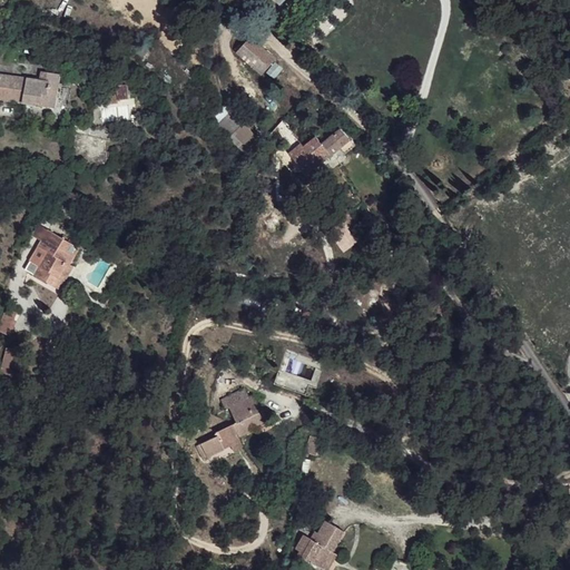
[(276,59),(252,37),(238,51),(263,75),(276,59)]
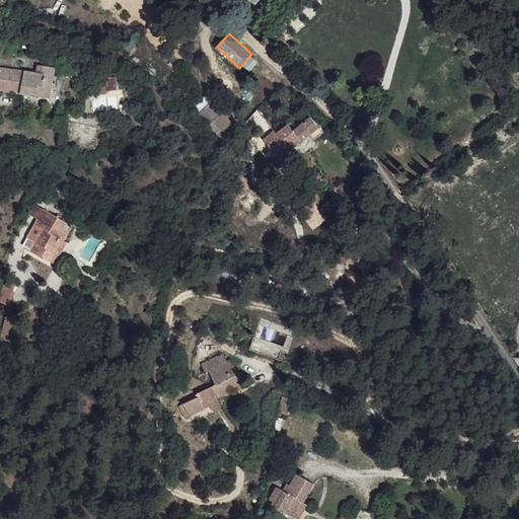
[(36,72),(0,65),(0,87),(49,96),(53,66),(39,64),(36,72)]
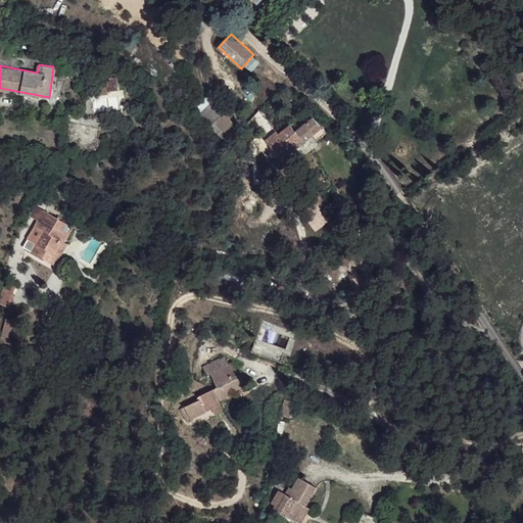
[(93,94),(117,92),(116,78),(92,80),(93,94)]
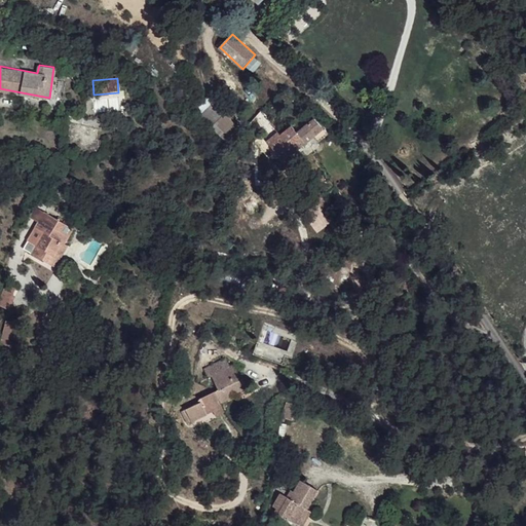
[(200,116),(228,141),(240,127),(212,103),(200,116)]
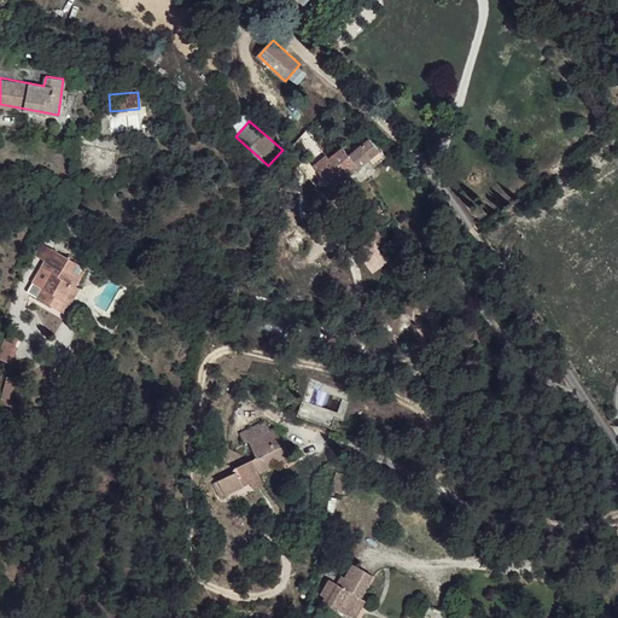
[(379,147),(368,136),(347,153),(338,145),(325,157),(324,155),(314,163),(333,187),(368,159),(379,147)]
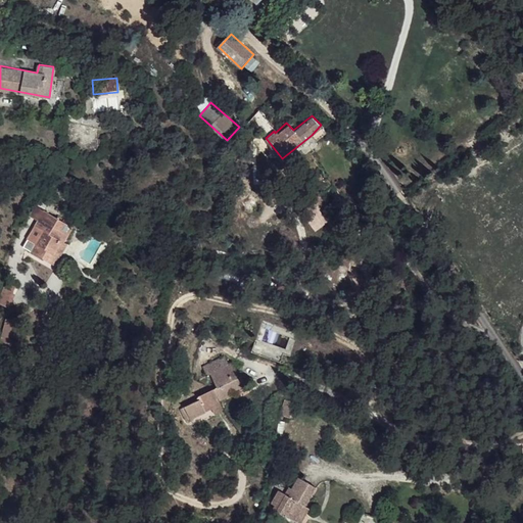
[(325,132),(321,125),(312,135),(315,140),(325,132)]
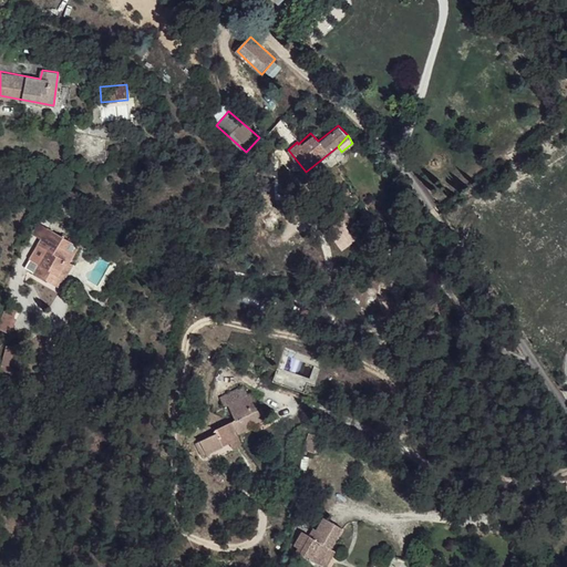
[(288,154),(282,157),(289,168),(295,165),(288,154)]
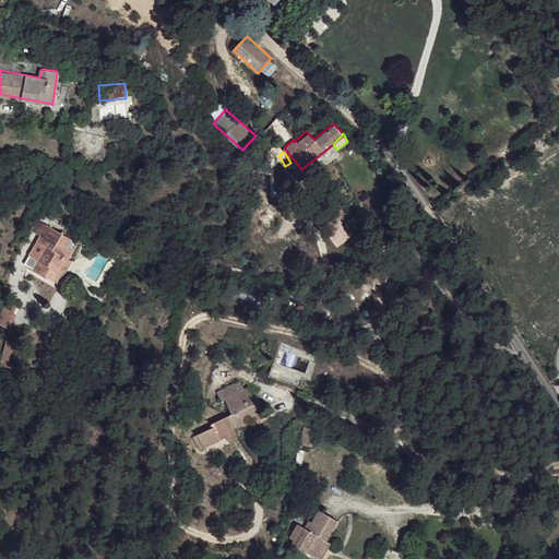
[(75,241),(46,224),(37,241),(45,247),(34,269),(45,276),(50,268),(56,270),(64,257),(68,259),(75,241)]
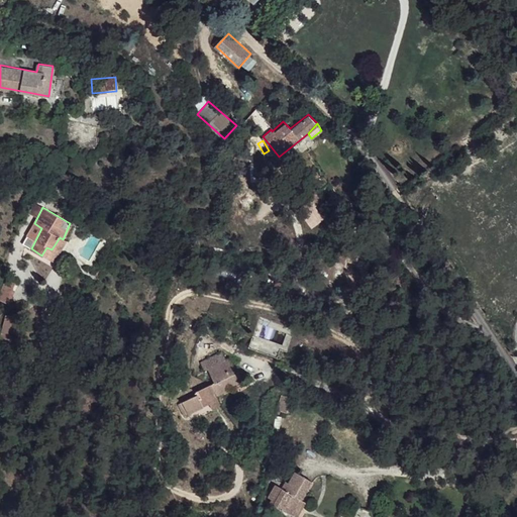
[(63,239),(60,237),(52,249),(46,247),(41,255),(54,262),(65,240),(63,239)]
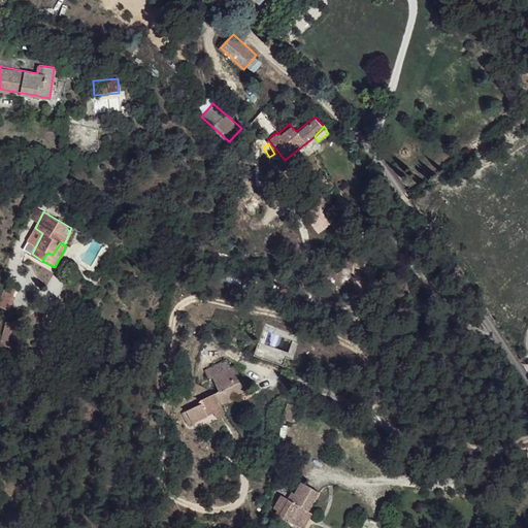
[(6,287),(0,300),(0,307),(8,311),(18,291),(6,287)]
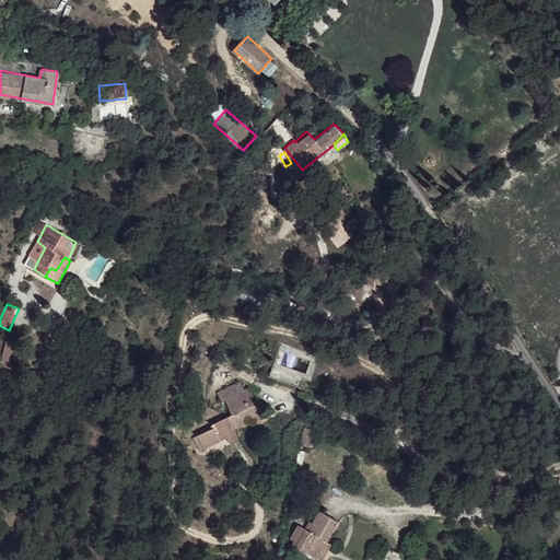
[(8,342),(2,370),(15,376),(18,365),(12,364),(15,345),(8,342)]
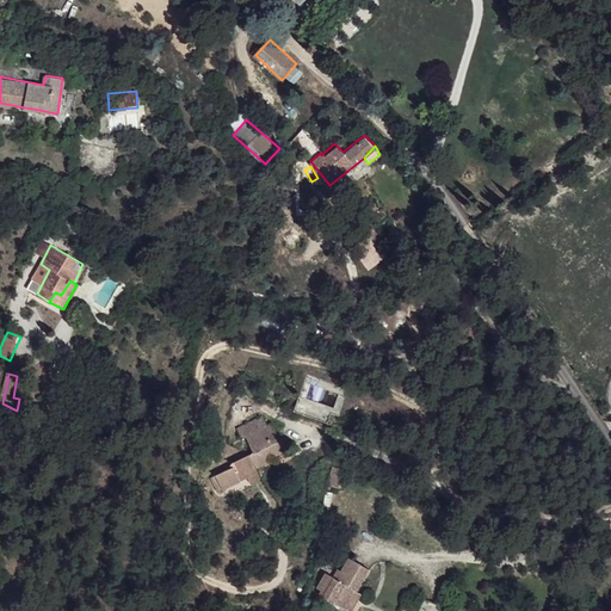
[(266,413),(239,425),(241,437),(247,434),(254,450),(233,461),(240,476),(259,469),(259,464),(291,449),(287,437),(282,437),(275,420),(271,421),(266,413)]
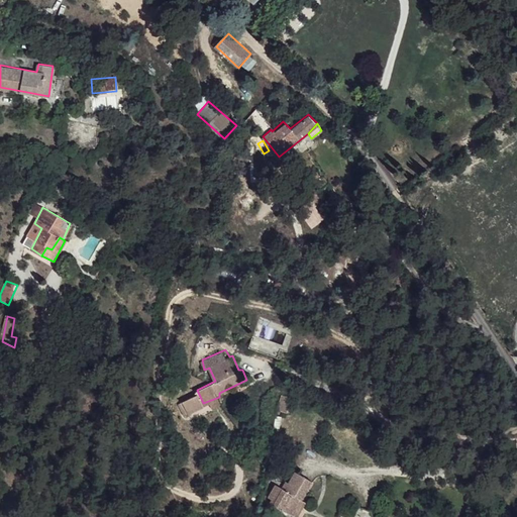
[(308,477),(291,470),(282,490),(272,486),(266,497),(271,501),(271,505),(291,514),(299,499),(308,477)]
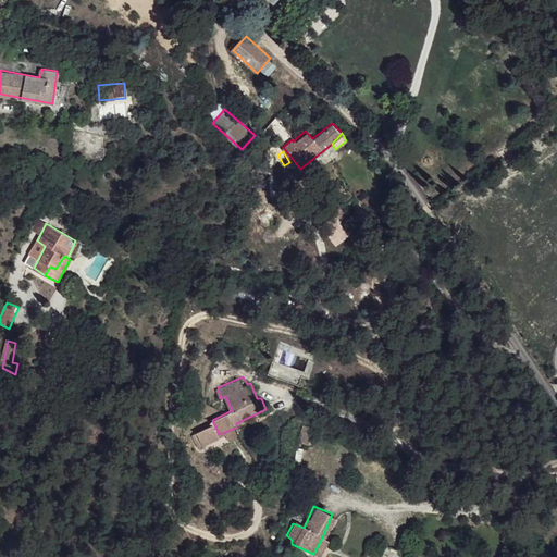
[(327,540),(322,537),(313,554),(321,556),(327,540)]
